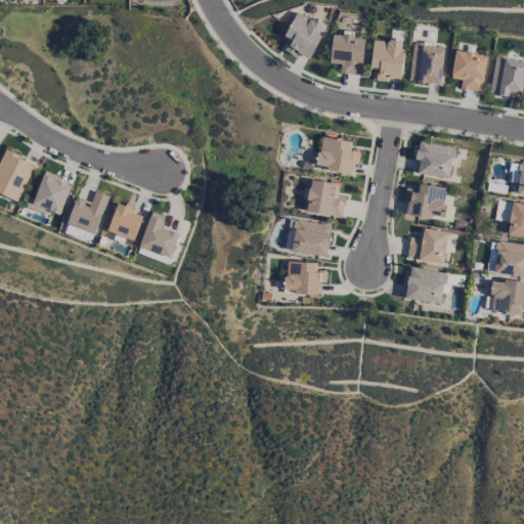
[(284,38),(288,40),(284,49),(309,59),(324,24),(295,11),(284,38)]
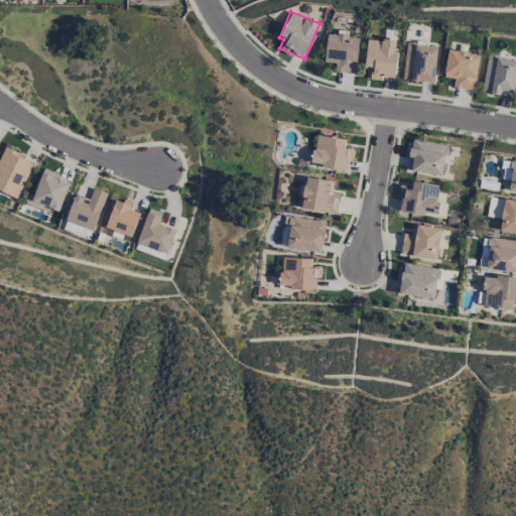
[(355,74),(359,36),(328,33),(325,61),(335,62),(335,72),(355,74)]
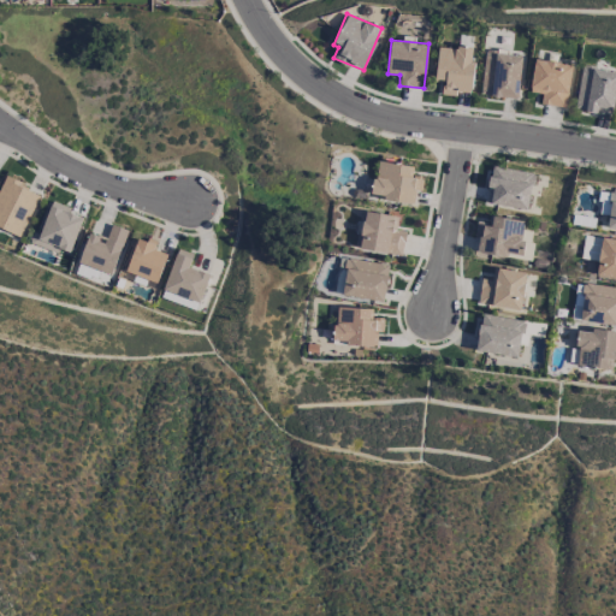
[(434,82),(442,82),(440,94),(456,96),(456,92),(469,93),(474,49),(438,45),(434,82)]
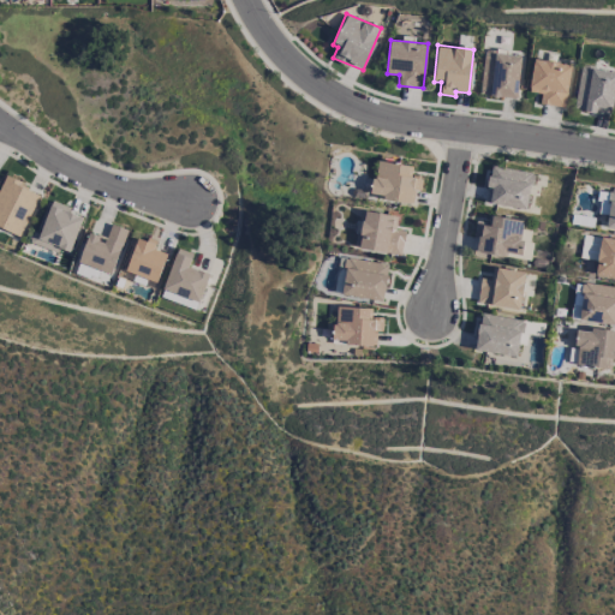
[(520,55),(483,52),(479,94),(517,97),(520,55)]
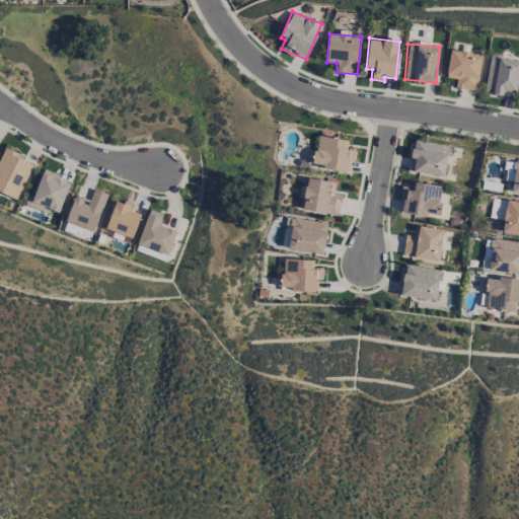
[(456,79),(455,87),(476,90),(482,54),(450,50),(446,77),(456,79)]
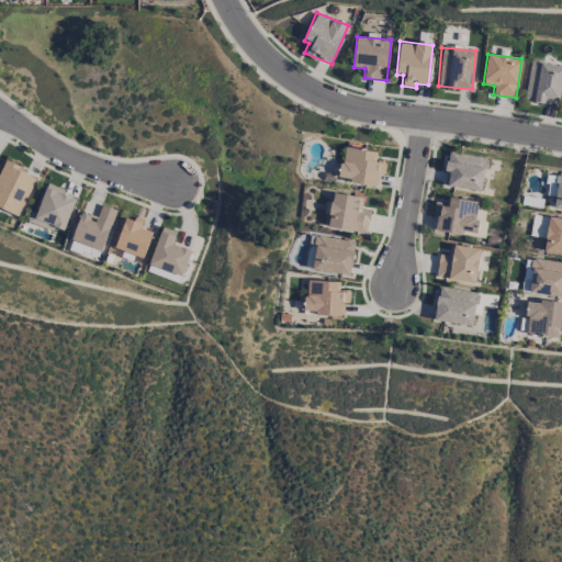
[(561,80),(561,65),(529,62),(525,100),(543,102),(544,98),(560,100),(561,80)]
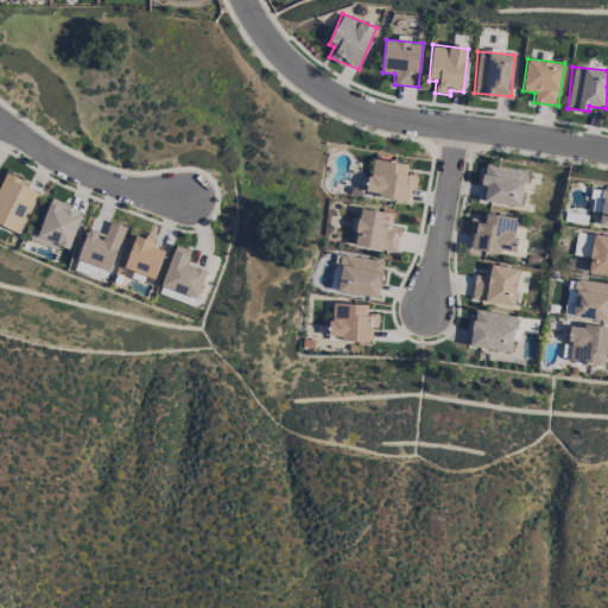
[(411,201),(415,176),(406,175),(407,164),(372,158),(367,195),(411,201)]
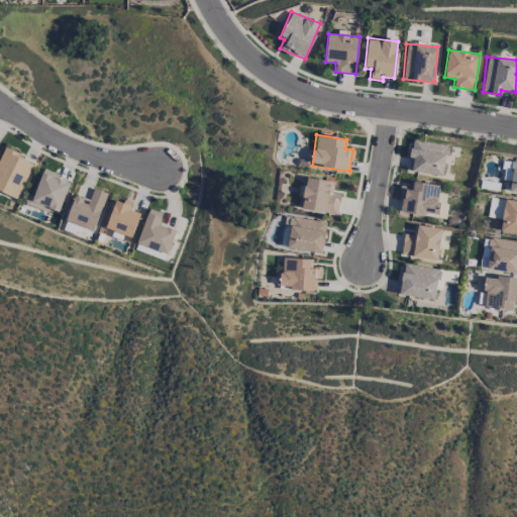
[(443,176),(447,144),(412,139),(409,158),(413,159),(411,172),(443,176)]
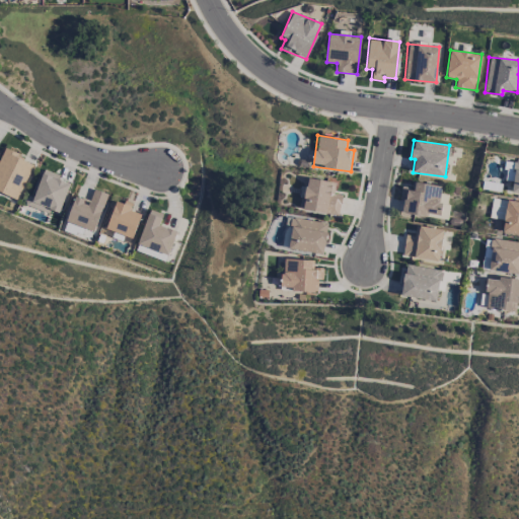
[(0,155),(0,192),(16,200),(33,162),(3,148),(0,155)]
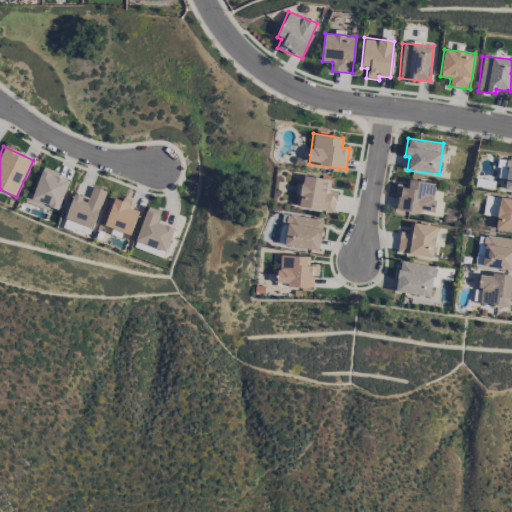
[(497,177),(505,178),(504,190),(511,190),(511,159),(499,158),(497,177)]
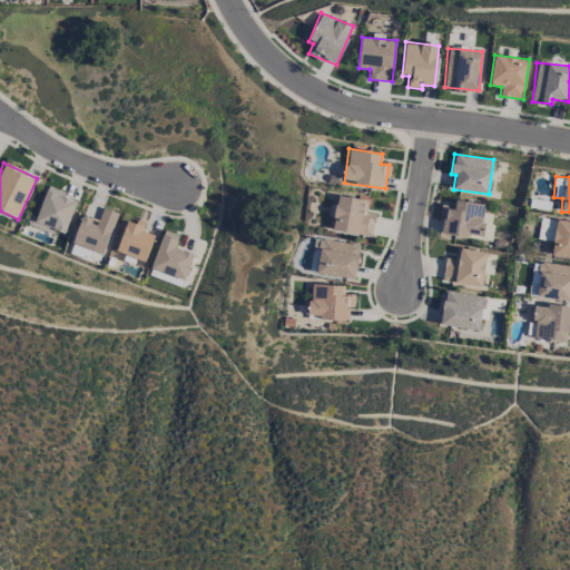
[(37,216),(30,214),(27,225),(46,231),(47,227),(66,233),(77,197),(46,188),(37,216)]
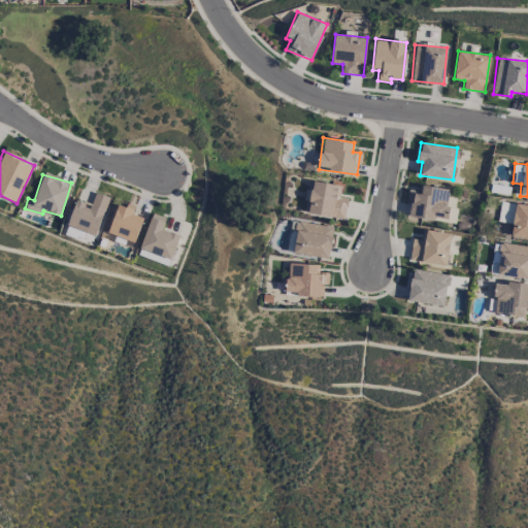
[(344,219),(348,198),(339,196),(340,185),(311,180),(307,213),(344,219)]
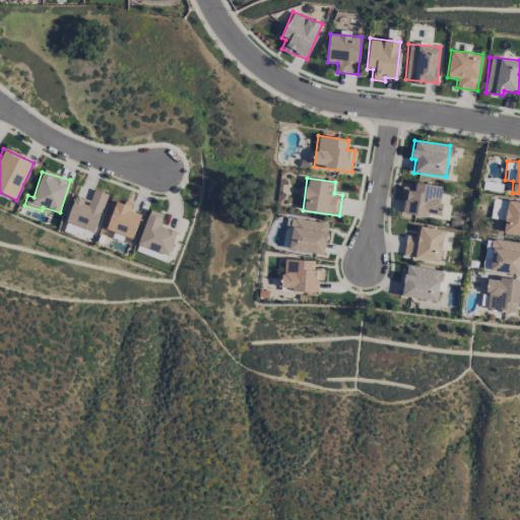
[(443,186),(415,182),(414,188),(402,186),(400,200),(404,200),(402,213),(448,220),(450,203),(441,201),(443,186)]
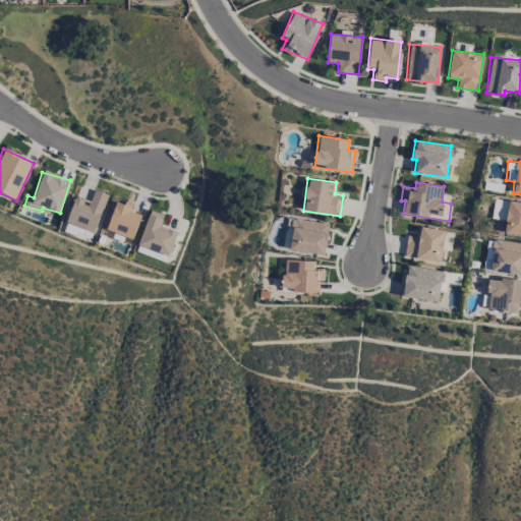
[(75,195),(66,222),(94,232),(108,194),(94,189),(90,201),(75,195)]
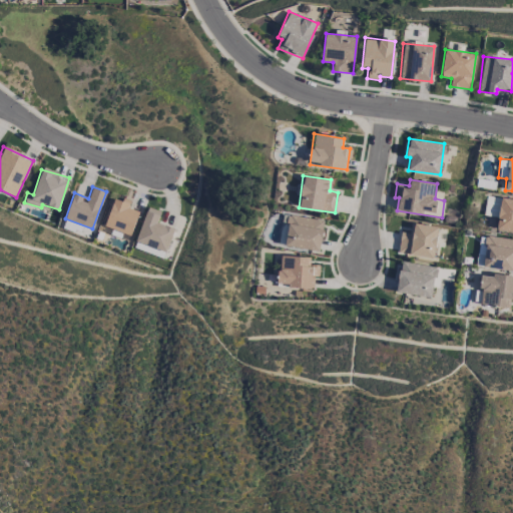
[(114,196),(104,226),(130,235),(139,211),(128,207),(129,202),(114,196)]
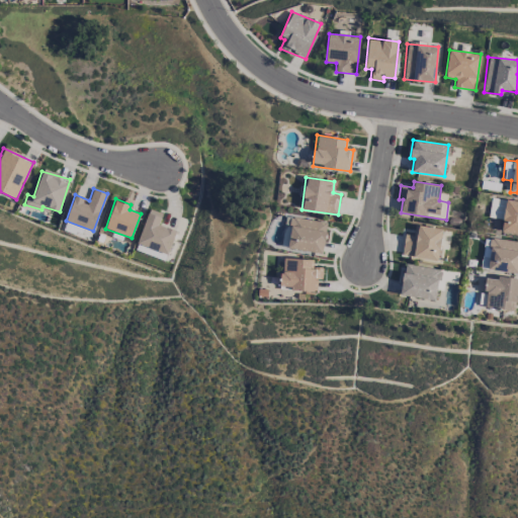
[(517,200),(505,199),(500,231),(517,234),(517,200)]
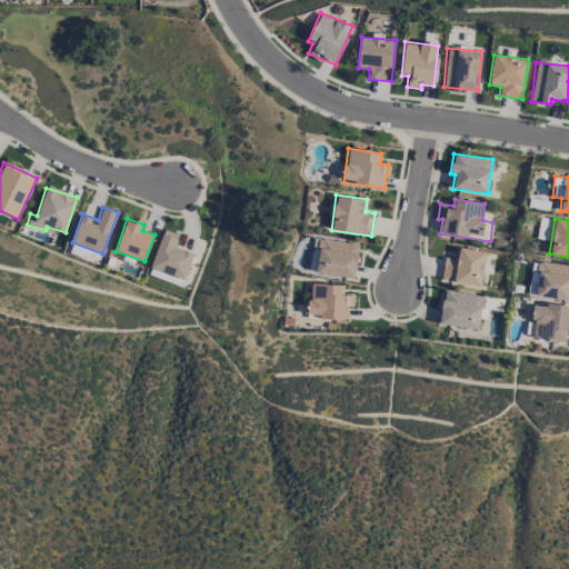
[(192,252),(175,247),(178,233),(162,229),(151,269),(185,279),(192,252)]
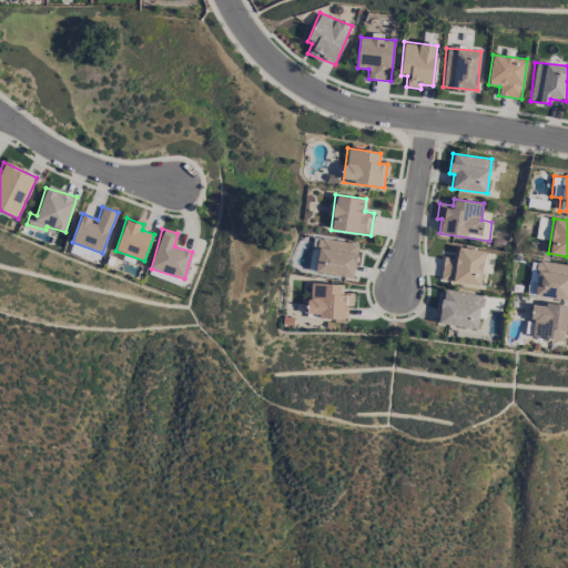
[(354,277),(358,244),(316,236),(311,271),(354,277)]
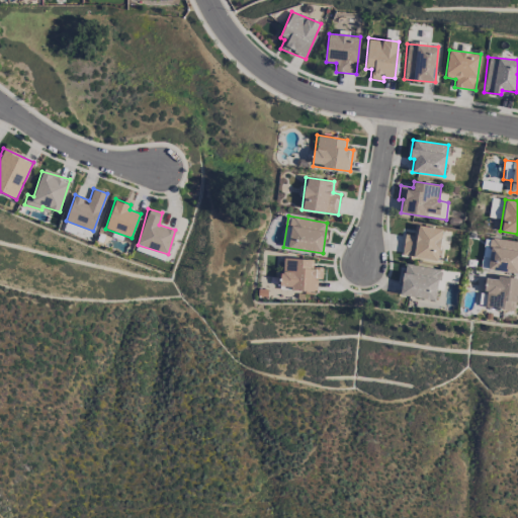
[(437,261),(442,229),(417,225),(416,235),(405,234),(402,255),(437,261)]
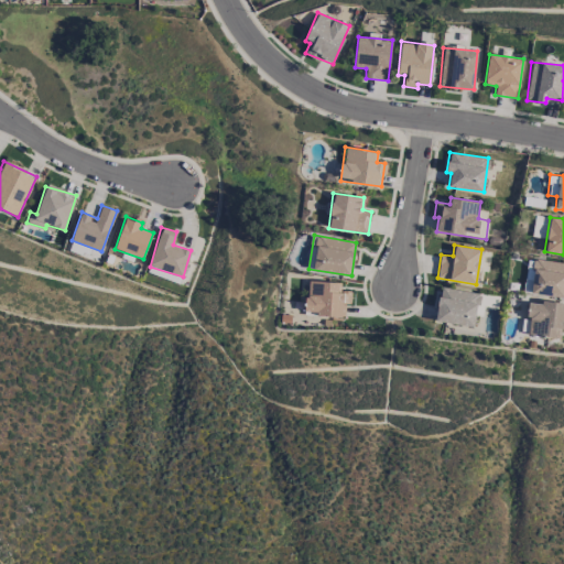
[(529,292),(563,297),(563,262),(534,259),(529,292)]
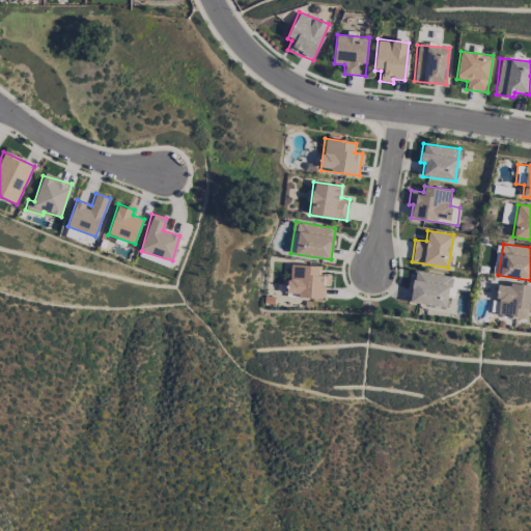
[(330,274),(320,273),(320,266),(289,264),(287,296),(325,297),(325,285),(330,286),(330,274)]
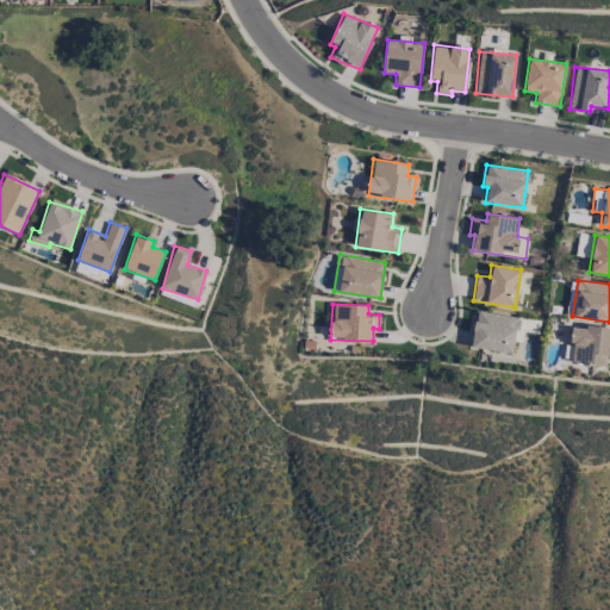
[(514,353),(517,316),(475,311),(471,348),(514,353)]
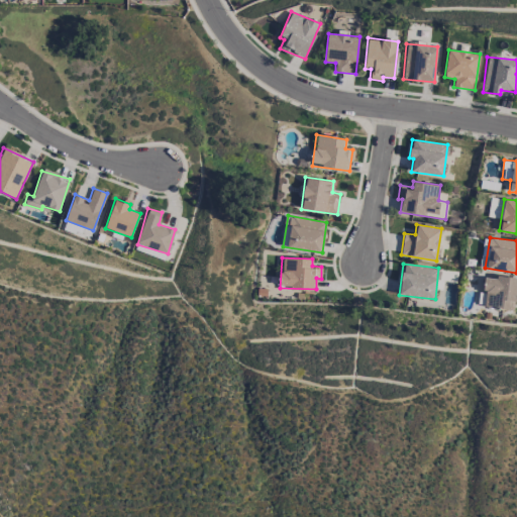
[(516,304),(516,278),(485,276),(483,307),(513,309),(513,304),(516,304)]
